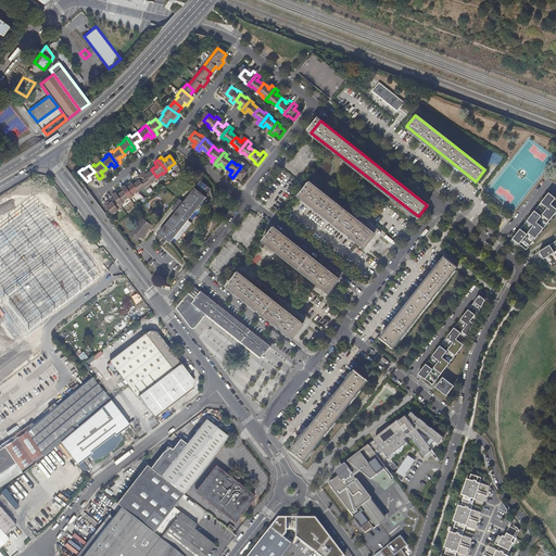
[(241,166),(232,178),(236,180),(239,176),(240,177),(240,178),(244,182),(250,175),(243,171),(244,169),(241,166)]
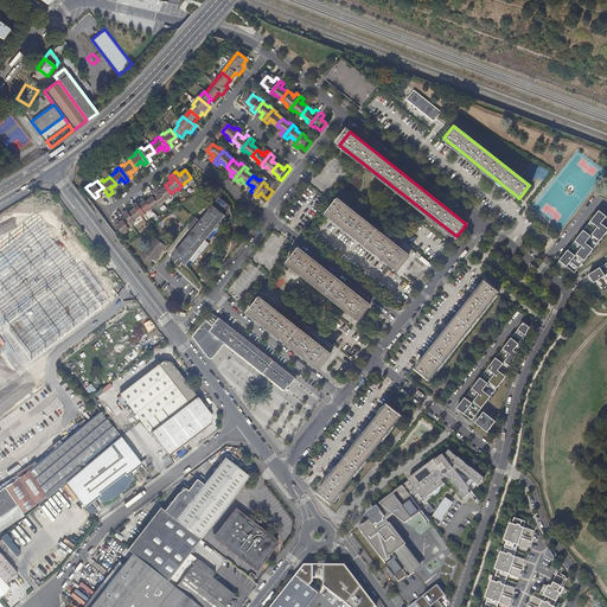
[(157,187),(153,190),(163,203),(166,200),(165,199),(172,195),(171,193),(166,186),(161,190),(161,191),(160,192),(157,187)]
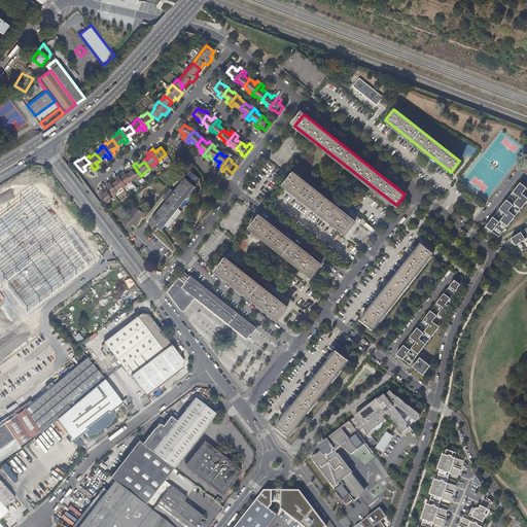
[(131,181),(132,182),(137,178),(138,179),(141,176),(133,165),(130,168),(133,172),(131,173),(131,172),(127,175),(131,181)]
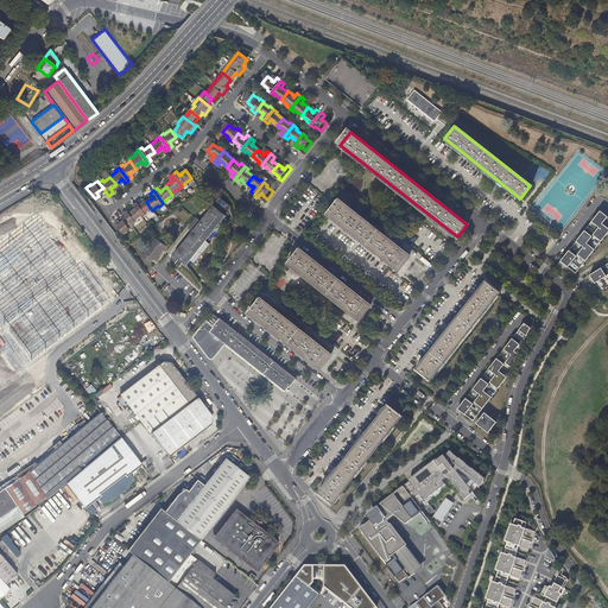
[(194,219),(189,226),(194,229),(191,233),(170,260),(175,266),(178,261),(185,266),(225,217),(223,216),(229,208),(219,198),(200,222),(194,219)]
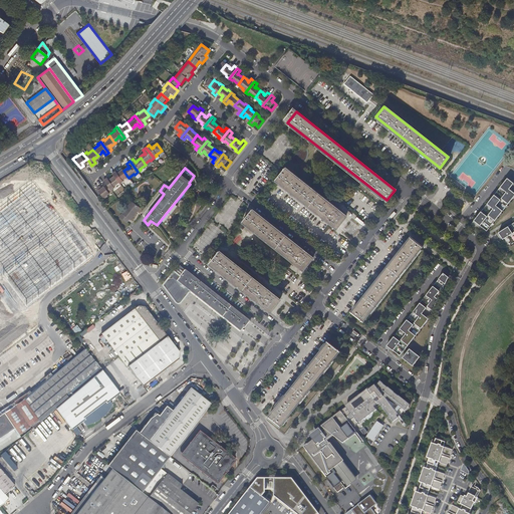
[(334,229),(344,217),(336,210),(284,169),(283,168),(274,181),(327,222),(326,223),(334,229)]
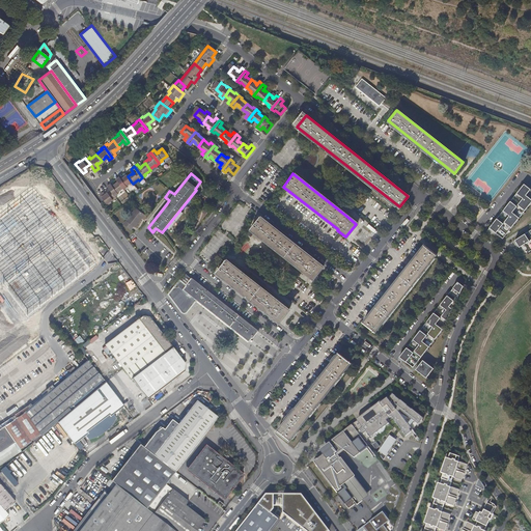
[(122,189),(123,191),(127,188),(127,187),(132,183),(128,176),(127,175),(122,178),(123,179),(121,180),(118,176),(115,179),(117,183),(122,189)]
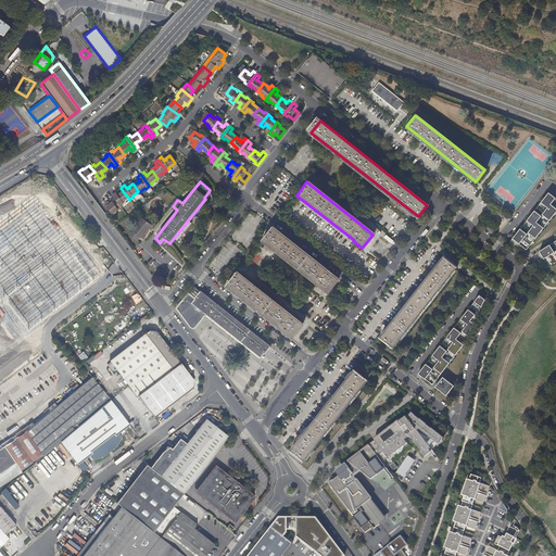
[(115,200),(121,206),(124,204),(123,203),(128,198),(123,191),(118,194),(119,196),(118,197),(115,192),(112,194),(115,200)]
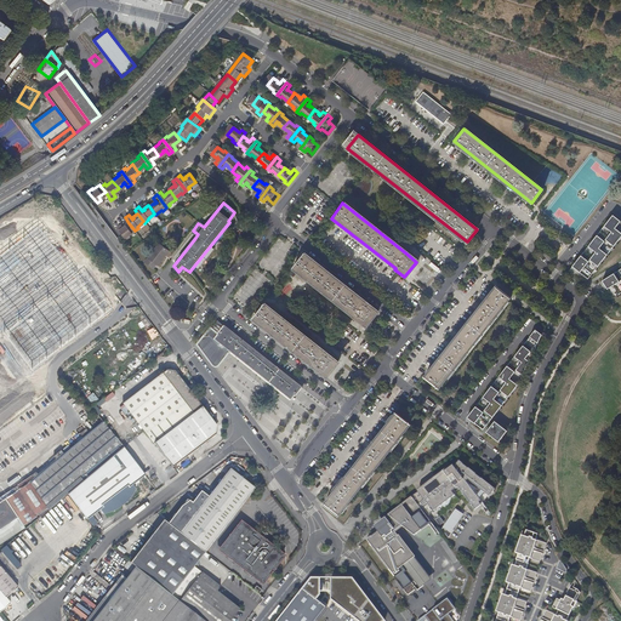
[(619,223),(610,216),(597,234),(604,240),(602,243),(594,237),(581,254),(588,260),(586,263),(579,257),(570,268),(586,280),(590,277),(588,275),(591,271),(593,273),(599,263),(598,262),(600,258),(603,260),(605,256),(604,255),(607,251),(608,252),(615,244),(614,243),(616,239),(617,240),(620,235),(620,233),(620,221),(619,223)]
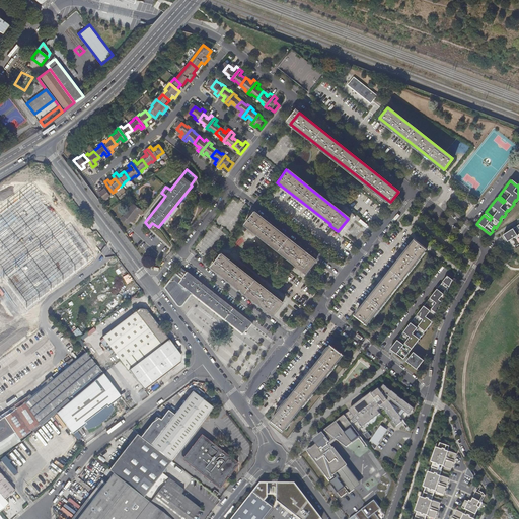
[(97,191),(105,202),(108,199),(107,198),(114,194),(113,193),(107,187),(102,191),(100,189),(97,191)]
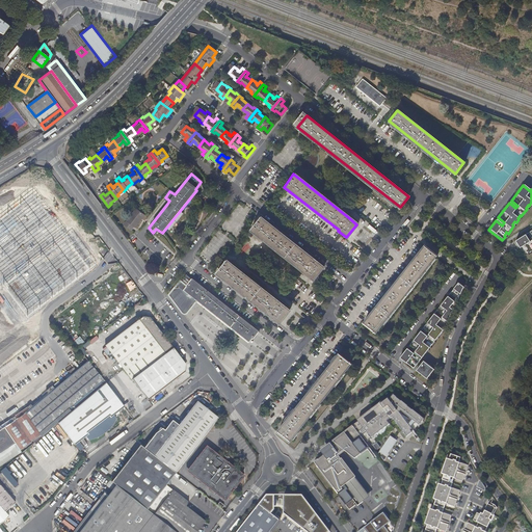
[(37,228),(44,222),(42,220),(52,213),(45,204),(29,215),(37,228)]
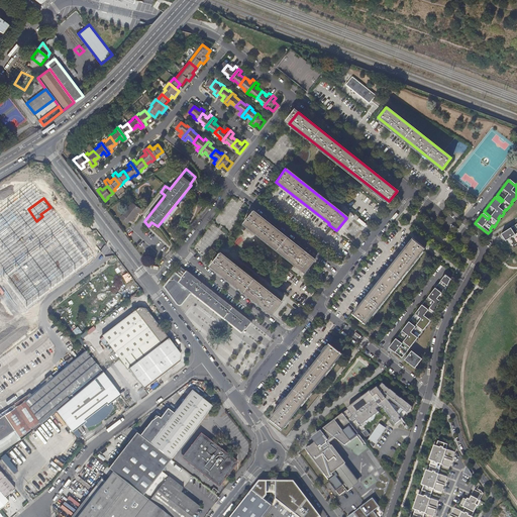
[(130,222),(140,210),(131,203),(118,219),(126,225),(129,222),(130,222)]
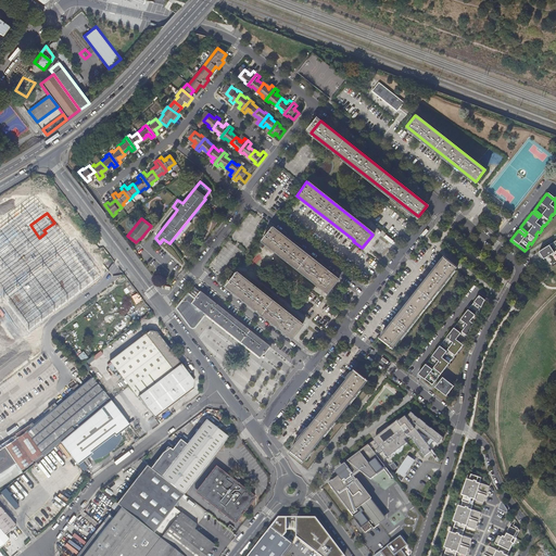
[(327,292),(338,279),(329,272),(329,273),(272,227),(272,226),(261,240),(262,240),(319,285),(318,285),(327,292)]
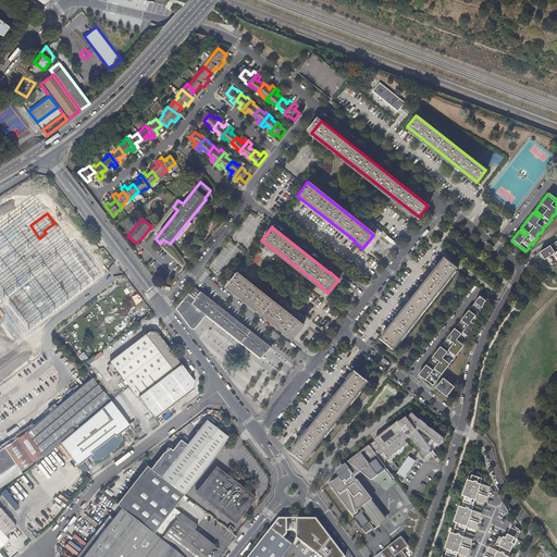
[(5,242),(15,254),(29,243),(19,231),(5,242)]
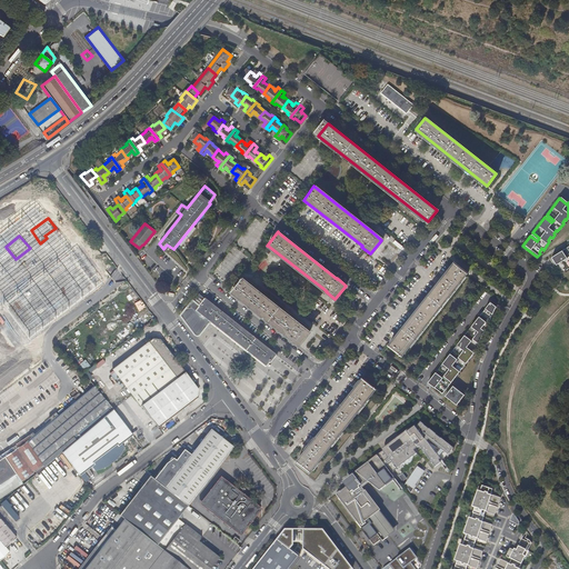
[(60,269),(89,249),(83,241),(55,260),(60,269)]
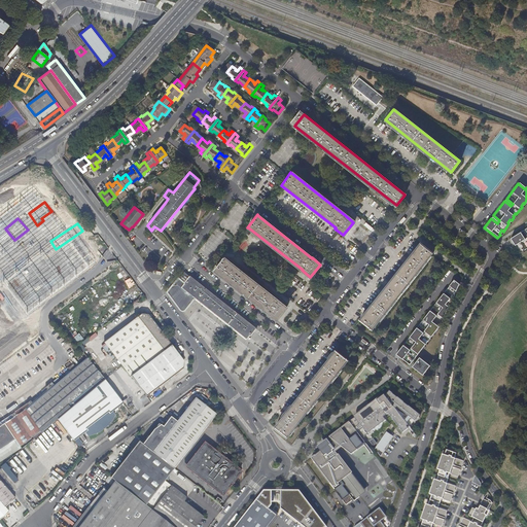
[(520,234),(510,240),(519,254),(523,252),(522,250),(525,248),(526,249),(526,248),(526,227),(522,232),(526,239),(524,240),(520,234)]
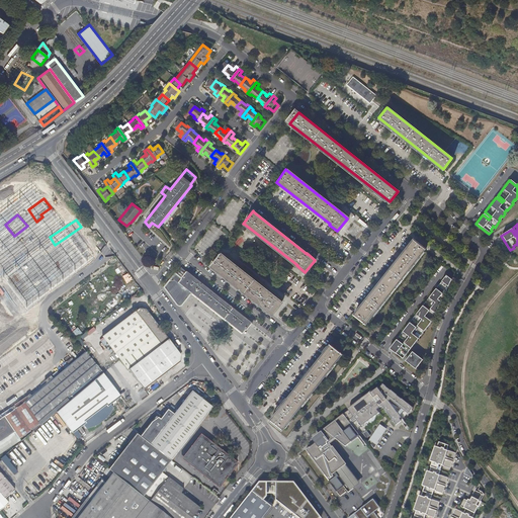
[(53,288),(97,258),(82,237),(37,268),(53,288)]
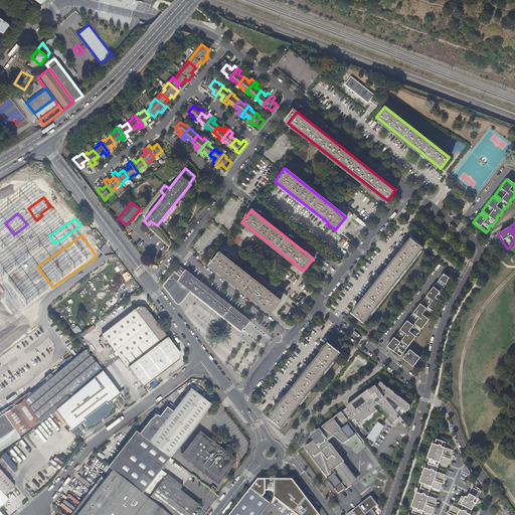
[(411,239),(353,313),(364,321),(422,247),(411,239)]
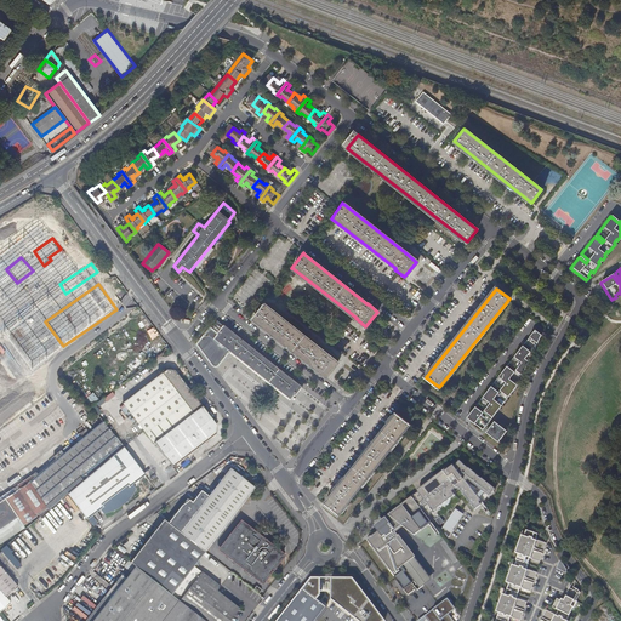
[(325,377),(337,362),(328,354),(263,305),(265,303),(263,303),(251,319),(252,319),(315,369),(325,377)]
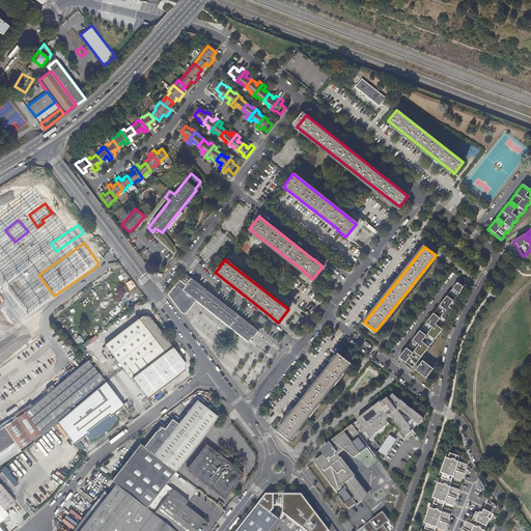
[(26,260),(14,269),(40,304),(46,300),(30,279),(31,278),(29,275),(34,271),(26,260)]
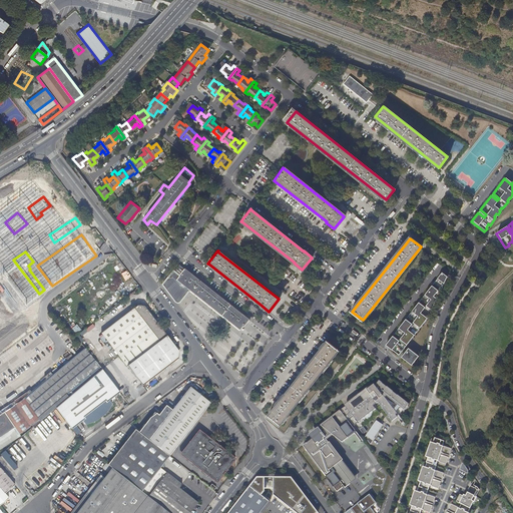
[(64,279),(66,282),(91,263),(89,260),(64,279)]
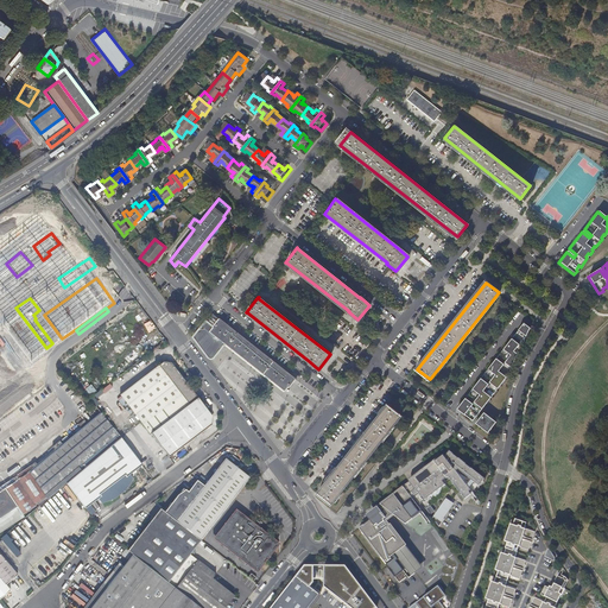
[(198,341),(211,352),(217,352),(222,344),(284,391),(287,386),(289,387),(295,379),(232,329),(217,318),(211,325),(198,341)]
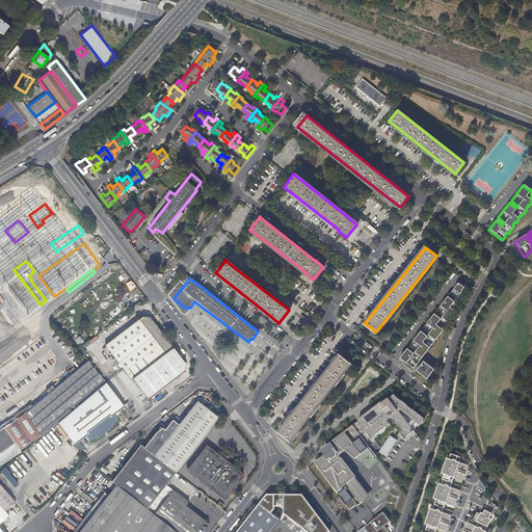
[(434,343),(435,341),(464,287),(459,283),(450,293),(456,298),(454,300),(448,296),(436,311),(443,316),(441,318),(434,313),(423,328),(429,333),(427,336),(421,330),(409,345),(416,350),(414,352),(407,347),(400,357),(414,368),(418,363),(417,362),(419,358),(420,360),(423,356),(422,355),(424,352),(426,353),(431,346),(430,345),(432,342),(434,343)]
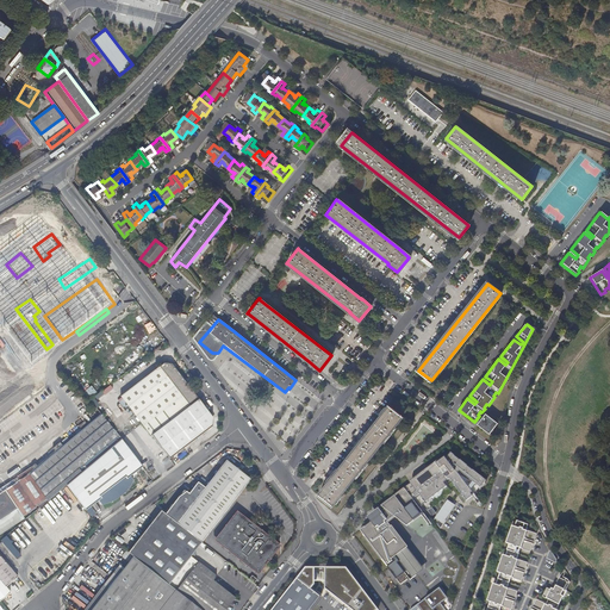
[(151,435),(198,398),(170,363),(163,362),(120,396),(151,435)]
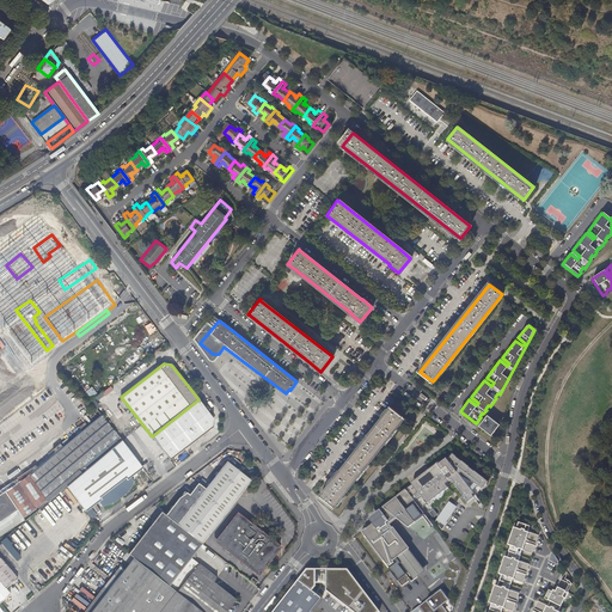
[(92,387),(84,393),(90,401),(97,393),(92,387)]
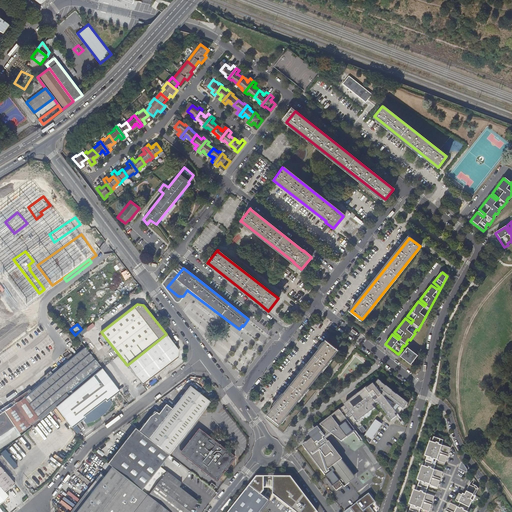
[(179,350),(166,334),(127,365),(142,384),(177,356),(179,350)]
